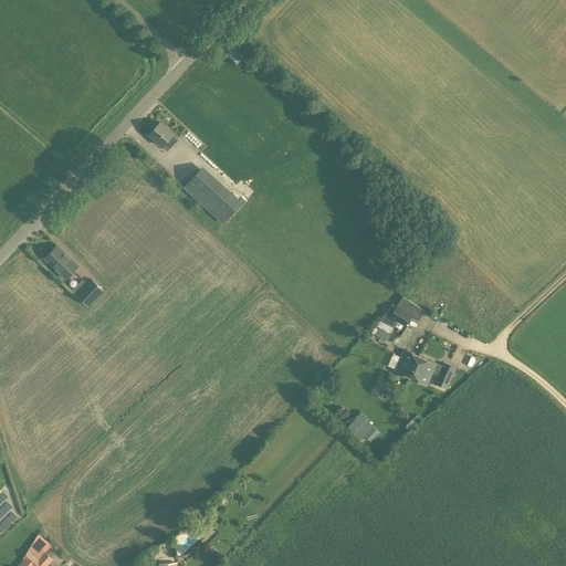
[(148,134),(161,146),(167,150),(177,140),(171,135),(173,134),(159,122),(148,134)]
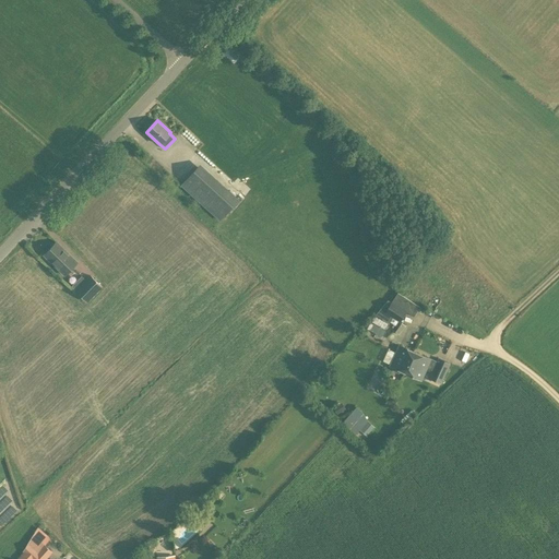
[(198,167),(181,185),(219,219),(236,202),(198,167)]
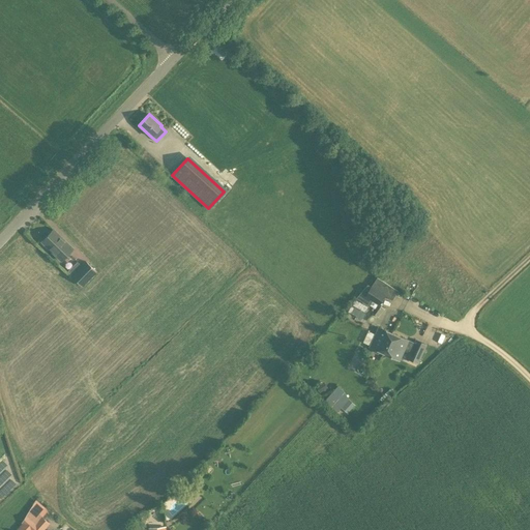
[(54,229),(41,241),(61,261),(74,248),(54,229)]
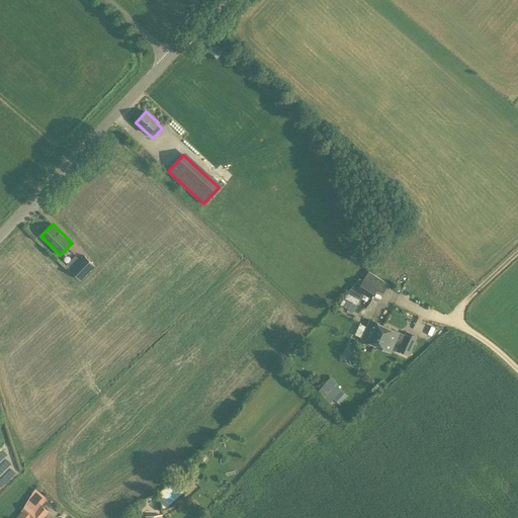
[(70,270),(80,281),(94,266),(83,256),(79,260),(75,256),(66,265),(70,269),(70,270)]
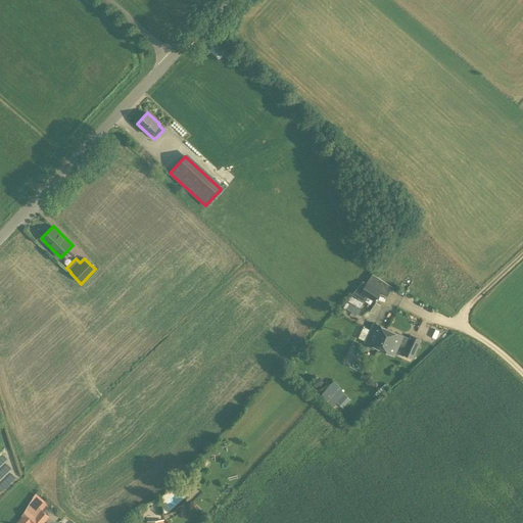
[(360,292),(374,301),(380,292),(387,296),(392,287),(371,274),(360,292)]
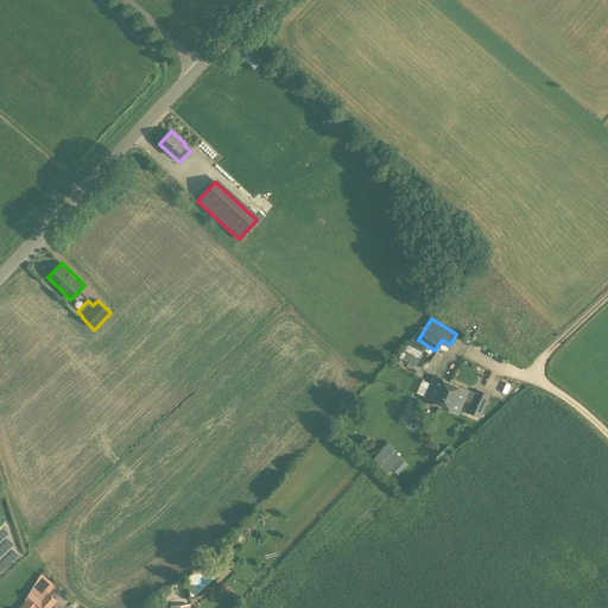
[(435,377),(425,398),(428,404),(434,406),(438,404),(457,412),(462,401),(470,404),(466,412),(480,418),(489,396),(476,390),(475,394),(467,391),(435,377)]
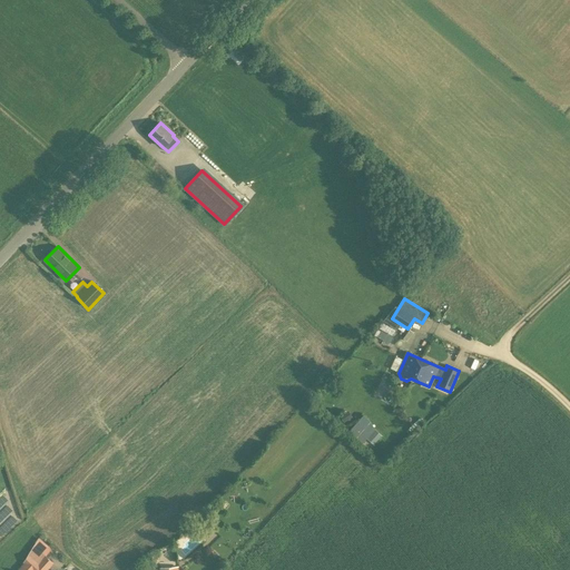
[(370,449),(382,435),(374,429),(362,443),(370,449)]
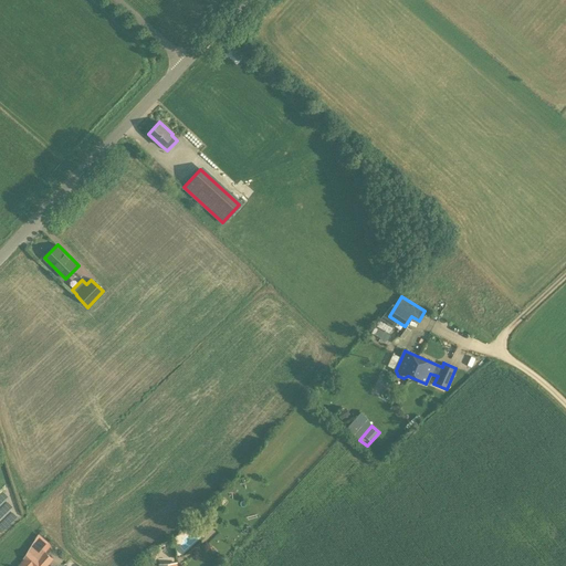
[(45,565),(52,559),(44,553),(45,551),(33,542),(22,558),(23,559),(18,565),(45,565)]
